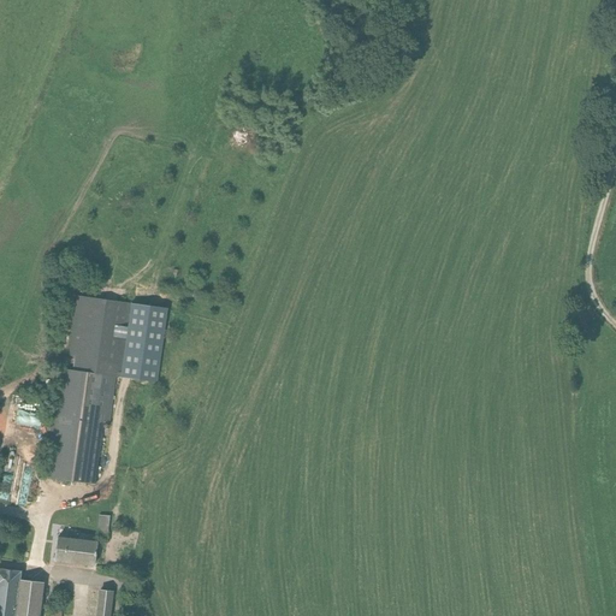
[(60,371),(46,479),(98,487),(105,424),(111,424),(118,379),(122,380),(134,303),(75,297),(67,371),(60,371)]
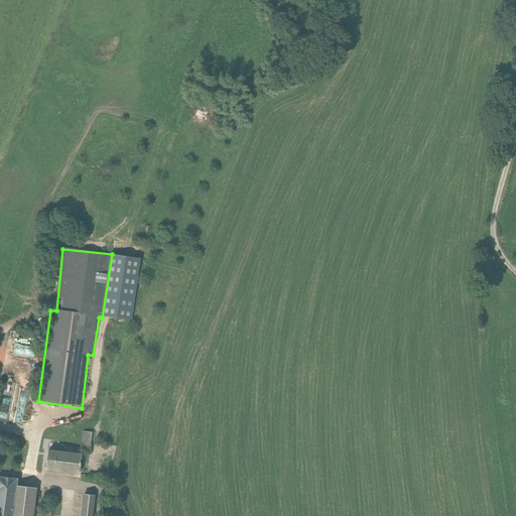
[(85,433),(82,454),(91,456),(94,434),(85,433)]
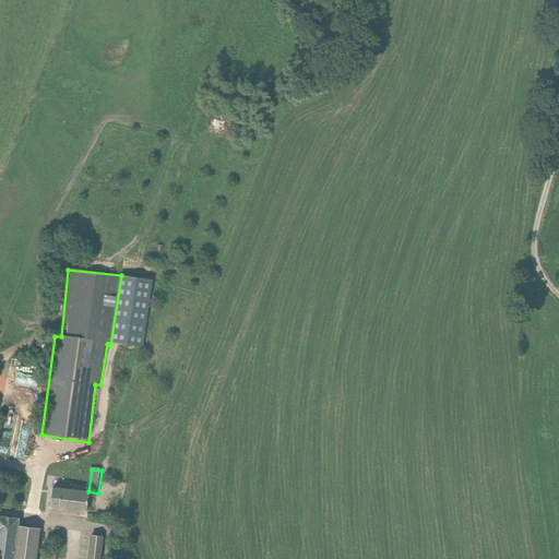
[(54,489),(50,511),(87,516),(90,494),(54,489)]
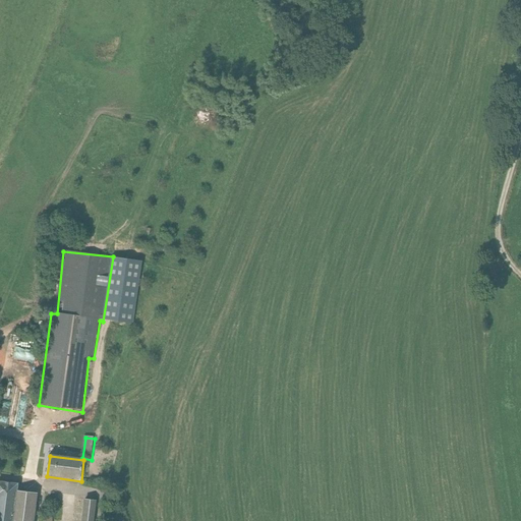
[(19,485),(0,483),(0,520),(34,520),(37,495),(17,491),(19,485)]
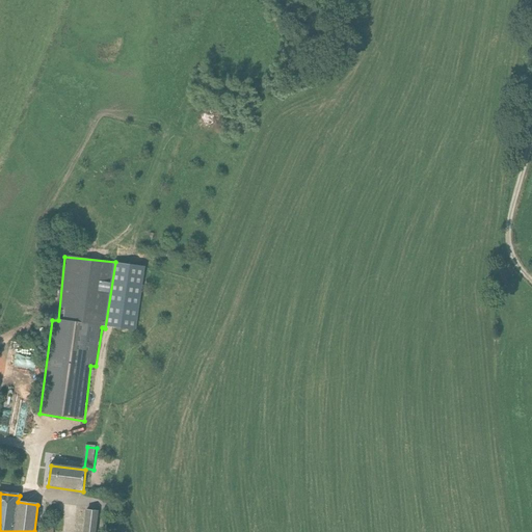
[(97,531),(100,513),(87,511),(84,531),(97,531)]
